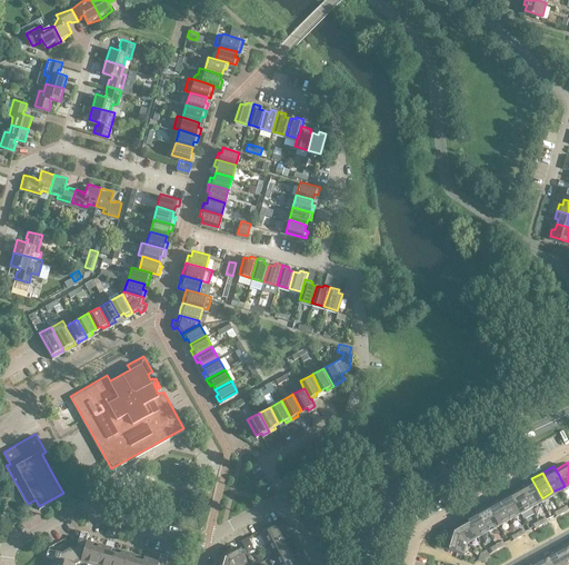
[(542,498),(531,478),(520,484),(531,504),(542,498)]
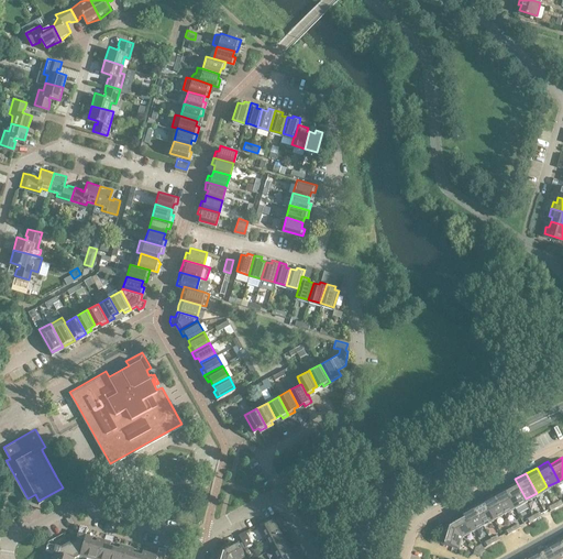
[(526,499),(515,479),(505,485),(515,504),(526,499)]
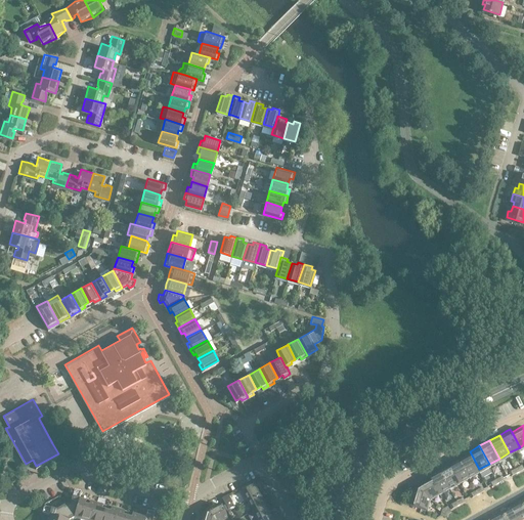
[(479,469),(470,451),(460,457),(470,475),(479,469)]
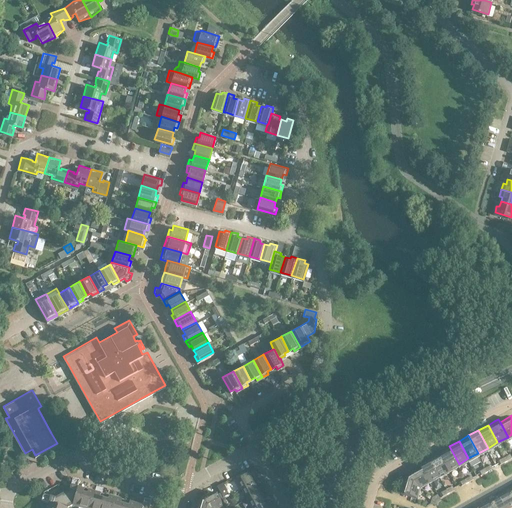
[(459,464),(449,446),(440,451),(449,469),(459,464)]
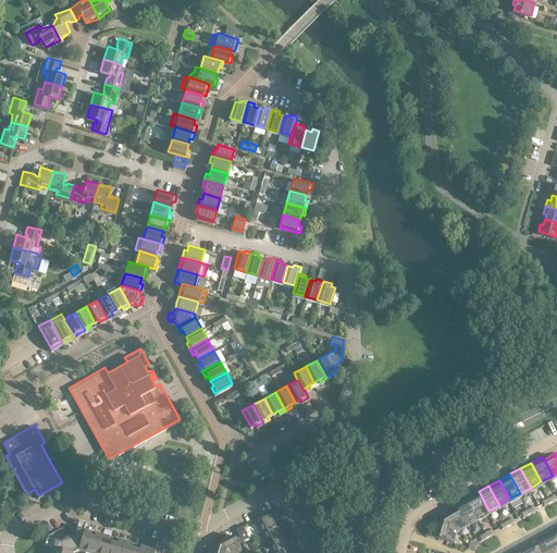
[(489,511),(479,491),(468,498),(479,516),(489,511)]
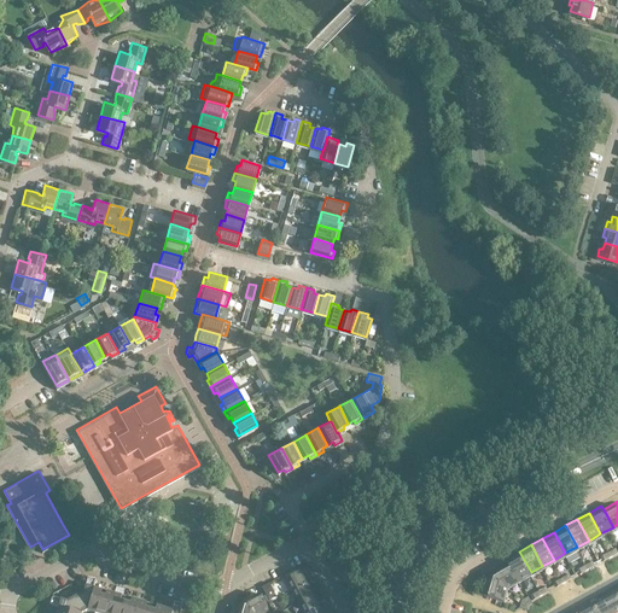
[(531,572),(519,552),(506,558),(508,562),(518,579),(531,572)]
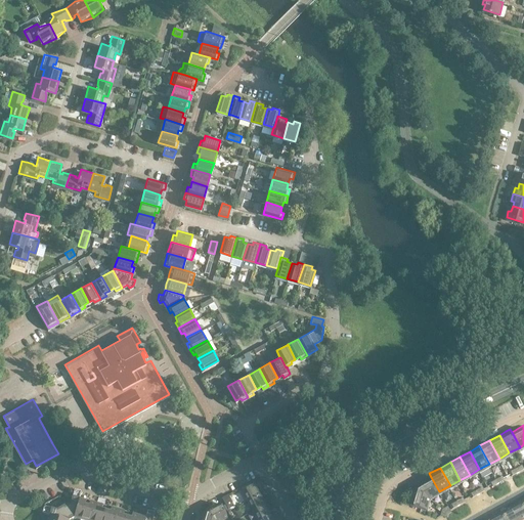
[(439,491),(431,477),(427,479),(419,483),(431,496),(439,491)]
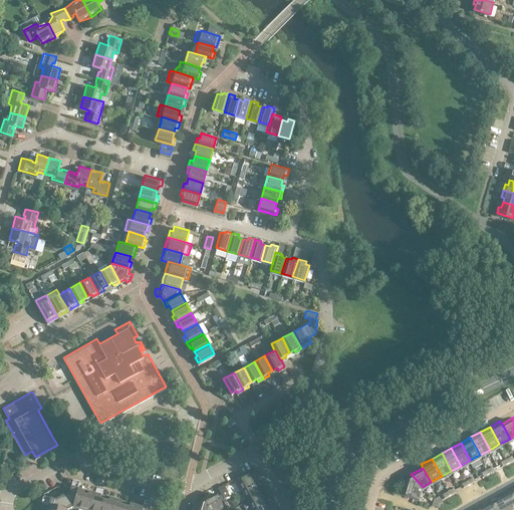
[(237,478),(242,489),(257,480),(251,470),(237,478)]
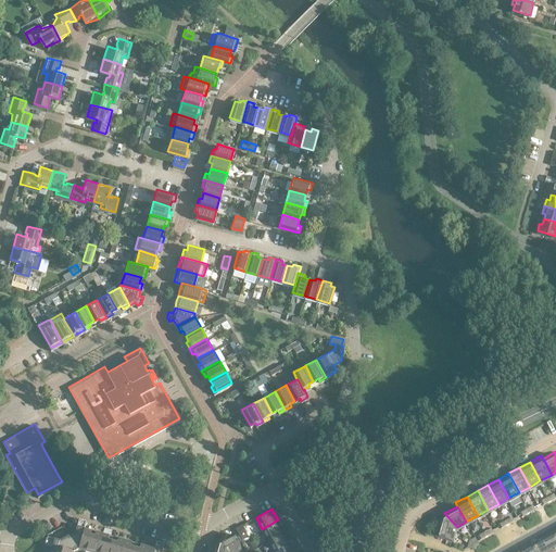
[(457,527),(444,513),(441,517),(437,534),(445,537),(454,538),(455,532),(457,527)]
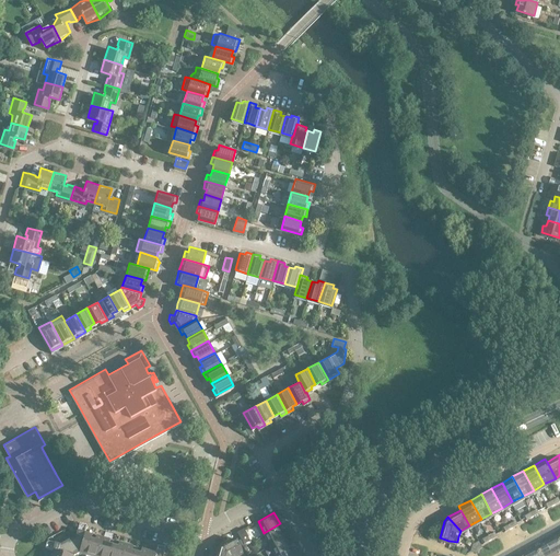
[(76,533),(68,537),(76,552),(79,551),(85,553),(91,533),(91,531),(84,530),(86,522),(80,520),(76,533)]
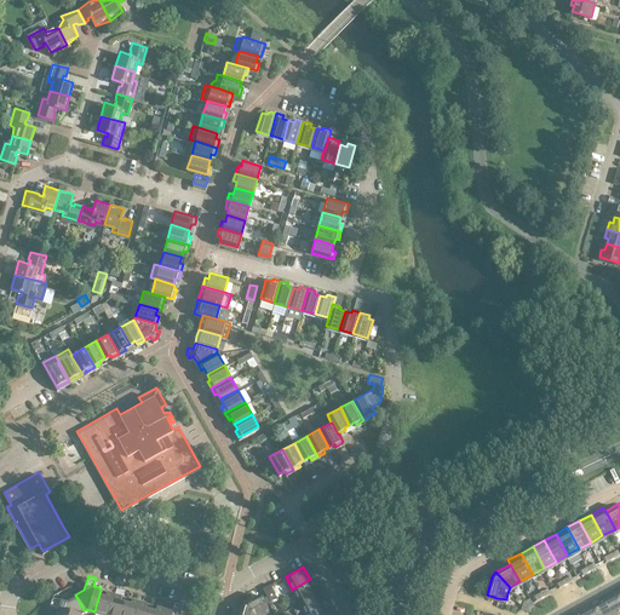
[(316,591),(310,579),(292,590),(299,601),(316,591)]
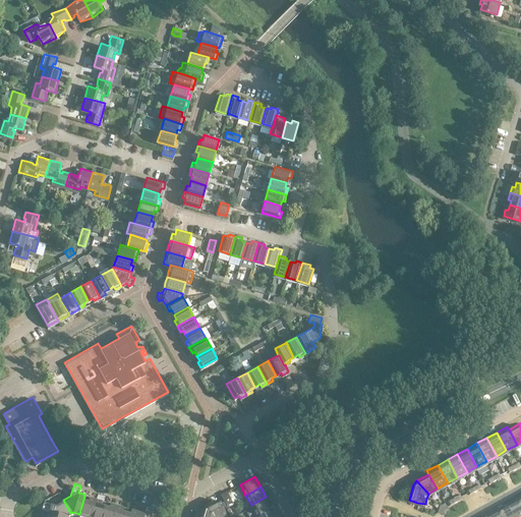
[(227,489),(220,493),(224,499),(226,498),(229,503),(233,501),(227,489)]
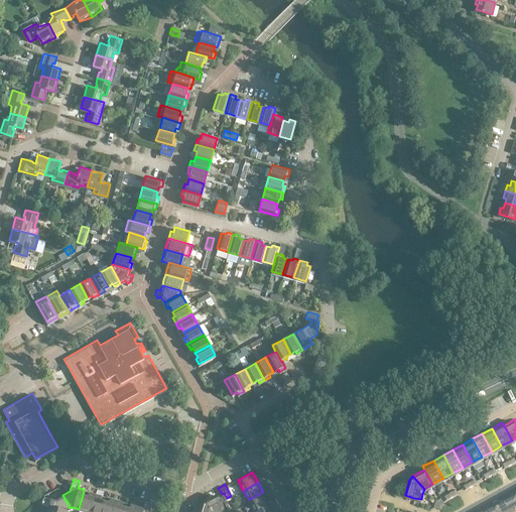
[(89,511),(95,493),(84,489),(84,491),(79,509),(87,511),(86,511),(89,511)]
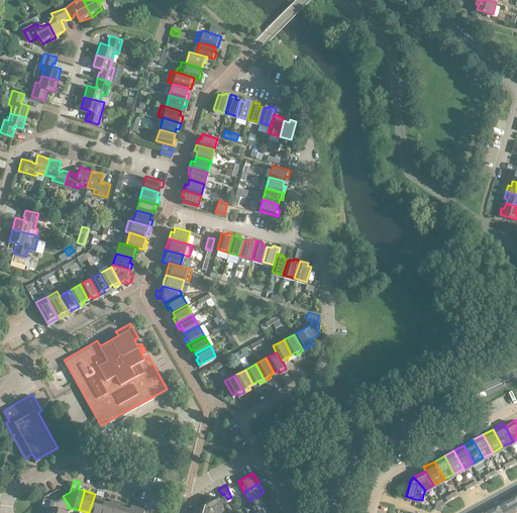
[(224,508),(216,493),(204,500),(215,512),(224,508)]
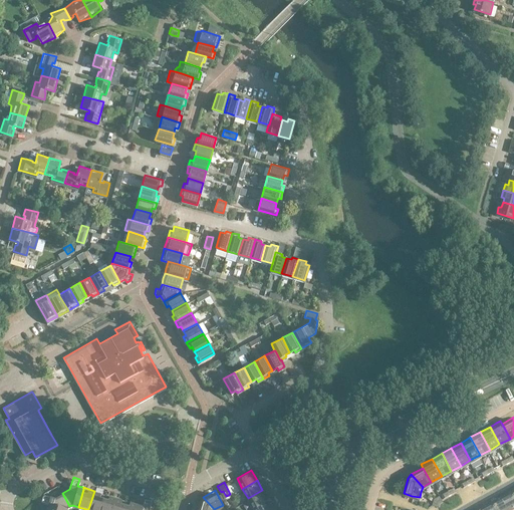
[(268,500),(262,490),(248,498),(253,508),(268,500)]
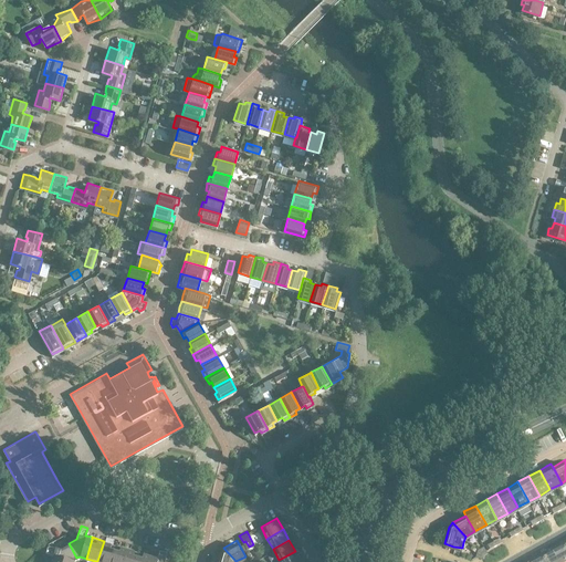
[(109,561),(116,544),(104,541),(97,561),(109,561)]
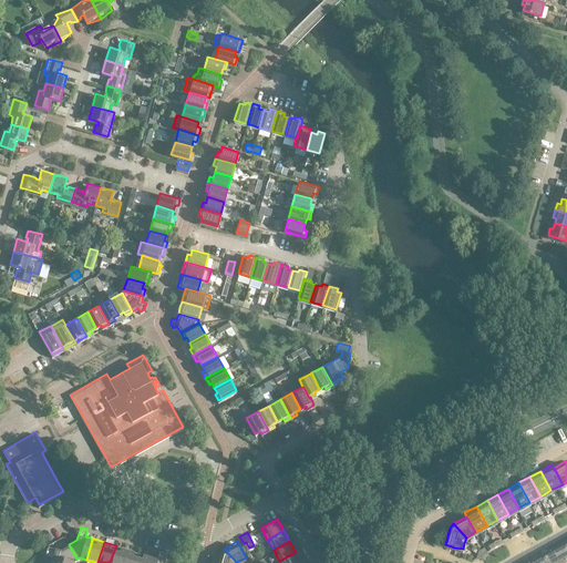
[(69,544),(61,549),(48,544),(45,552),(53,554),(51,561),(53,561),(53,562),(58,562),(73,562),(74,560),(76,559),(69,544)]
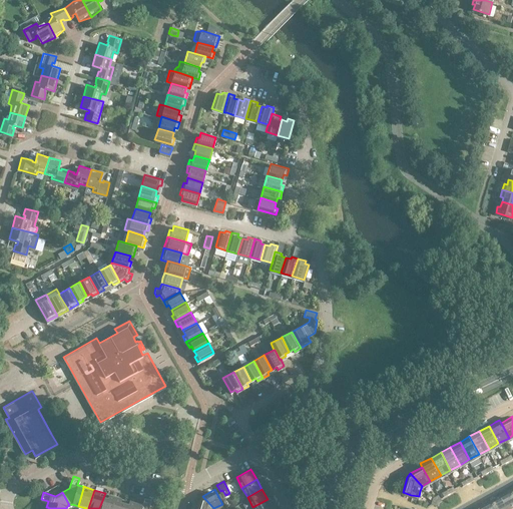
[(439,492),(434,495),(440,500),(442,499),(439,492)]
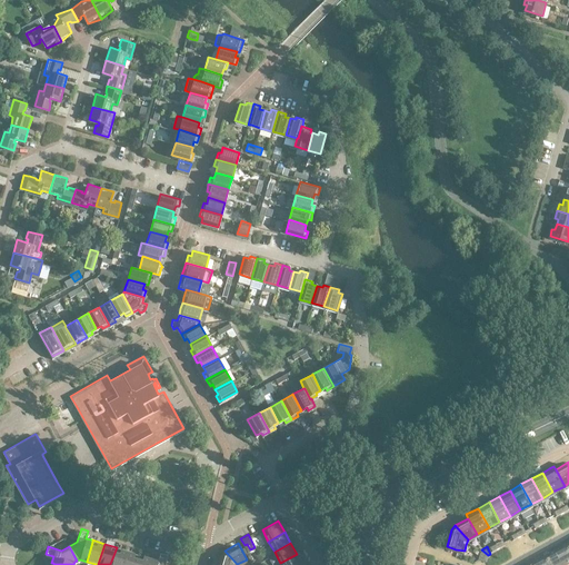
[(561,564),(568,562),(560,546),(556,548),(555,547),(549,551),(556,564),(561,564)]
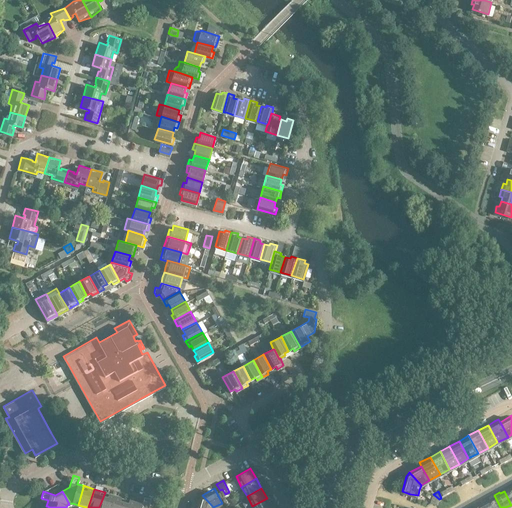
[(99,507),(111,507),(115,495),(105,492),(99,507)]
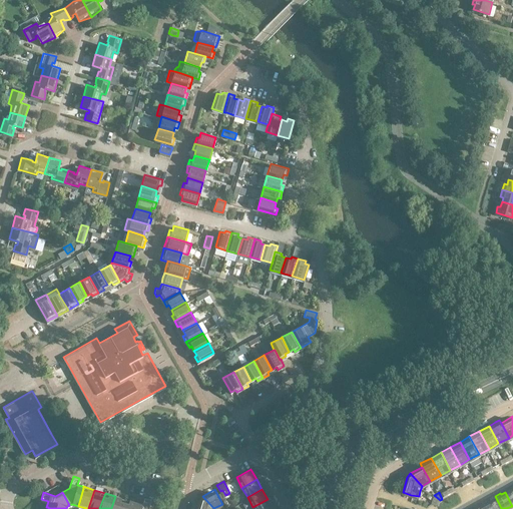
[(122,508),(125,499),(115,496),(111,508),(122,508)]
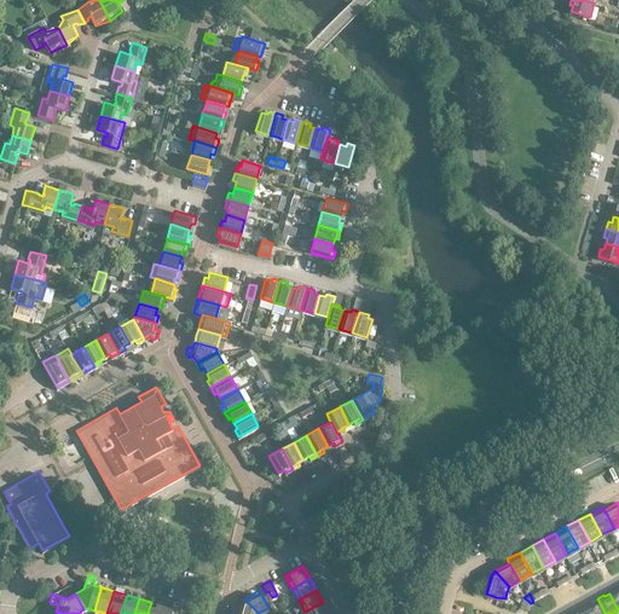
[(172,607),(165,606),(163,606),(161,613),(178,613),(183,601),(174,598),(172,607)]
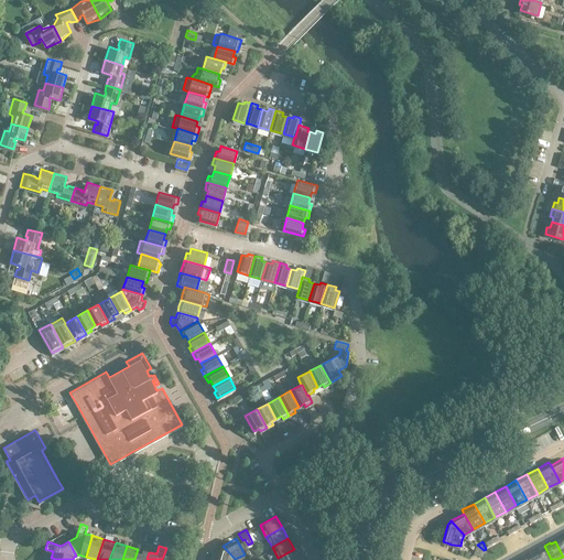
[(235,559),(223,546),(218,551),(215,559),(235,559)]
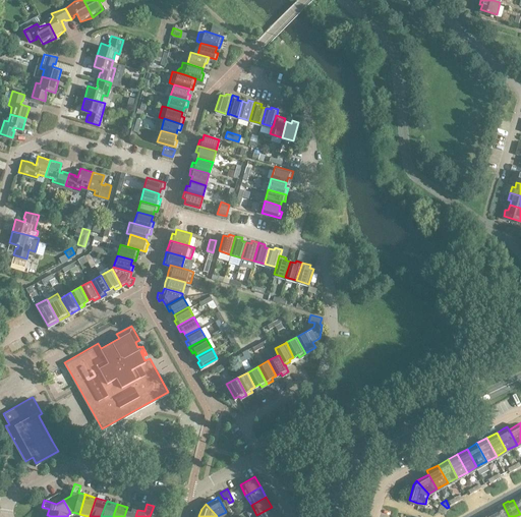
[(509,516),(503,504),(497,507),(497,508),(494,510),(497,516),(509,516)]
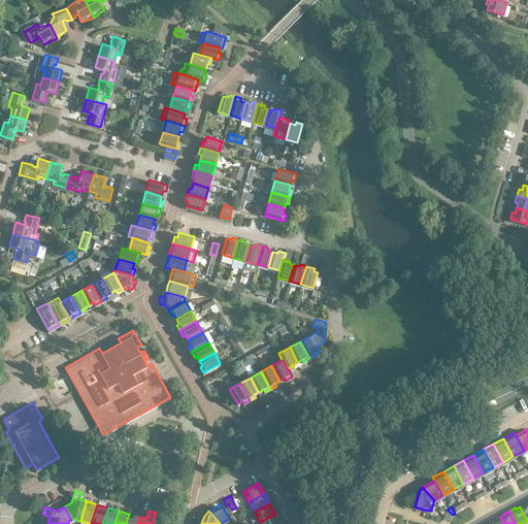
[(126,523),(137,523),(139,517),(140,517),(129,514),(126,523)]
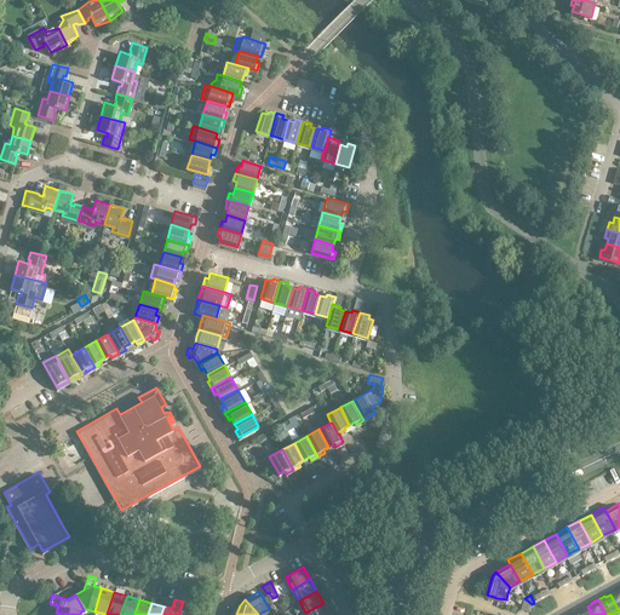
[(327,614),(329,614),(323,603),(305,613),(306,614),(327,614)]
